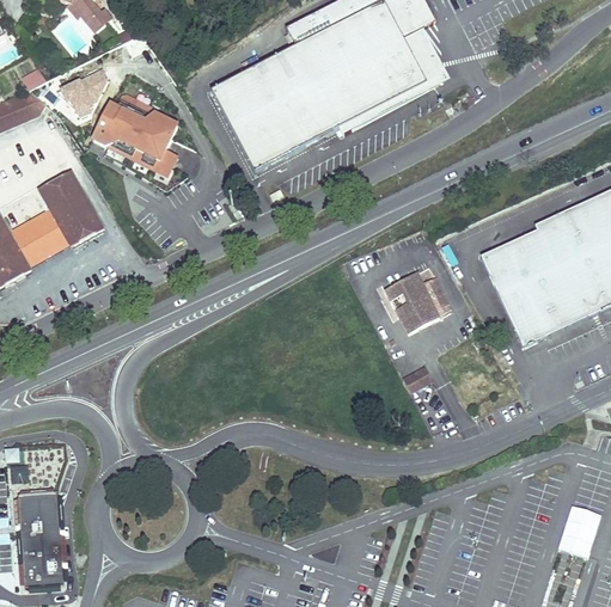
[(65,0),(71,2),(81,14),(87,22),(101,11),(101,10),(92,0),(65,0)]
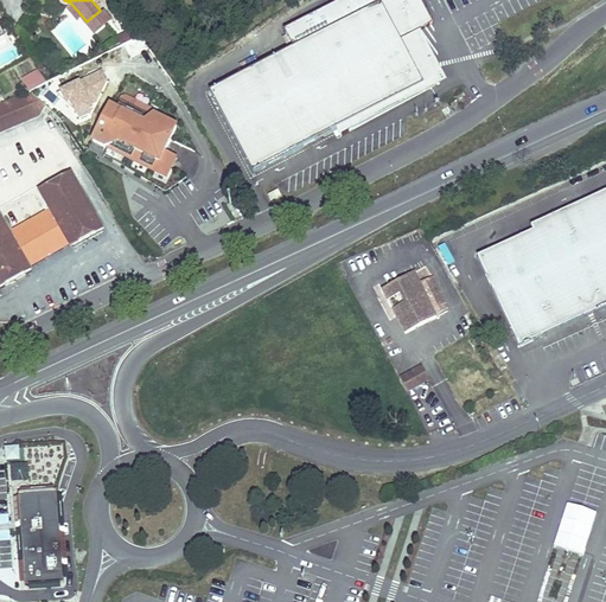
[(209,88),(253,170),(336,126),(339,132),(349,127),(345,121),(423,79),(400,36),(419,26),(432,19),(421,0),(332,0),(284,26),(293,44),(209,88)]
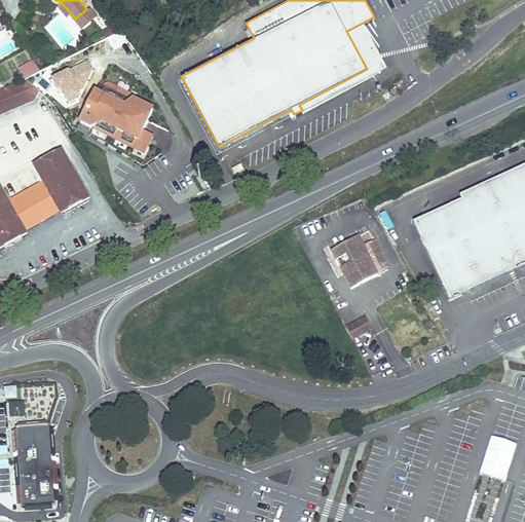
[(67,14),(70,12),(61,2),(59,4),(67,14)]
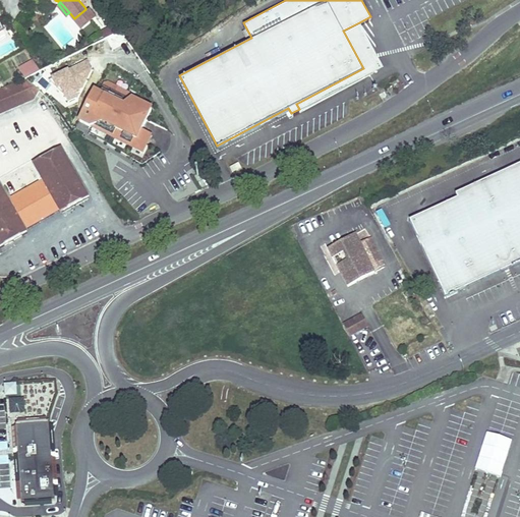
[(74,18),(80,26),(95,14),(89,6),(85,8),(85,9),(74,18)]
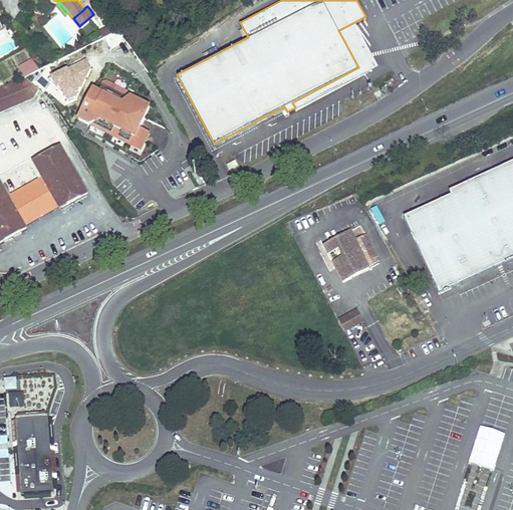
[(97,28),(101,35),(117,27),(113,20),(97,28)]
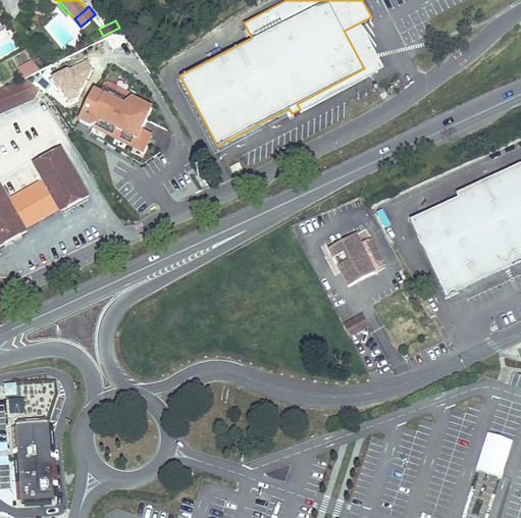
[(297,104),(300,109),(383,65),(360,22),(344,31),(364,68),(297,104)]
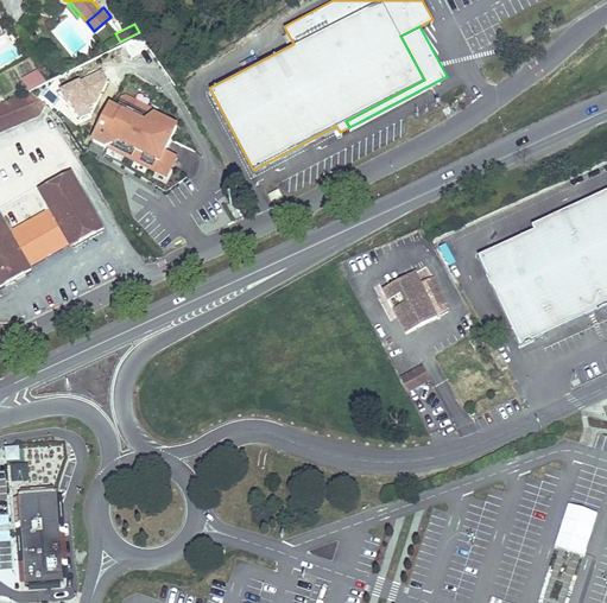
[(26,88),(44,81),(38,65),(19,74),(26,88)]
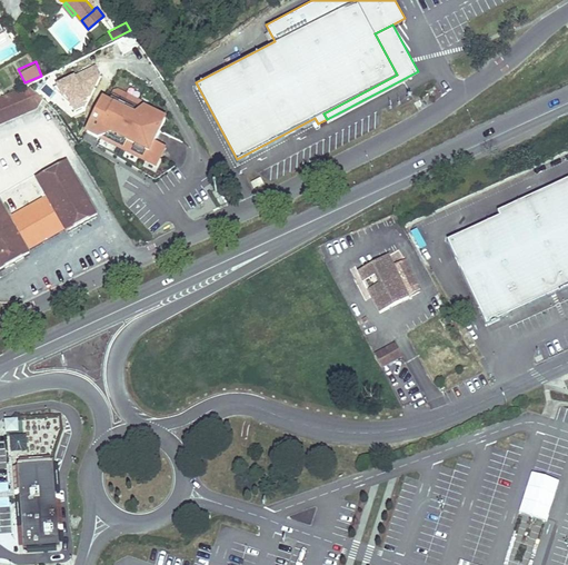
[(53,83),(69,112),(87,103),(81,91),(103,79),(93,61),(53,83)]
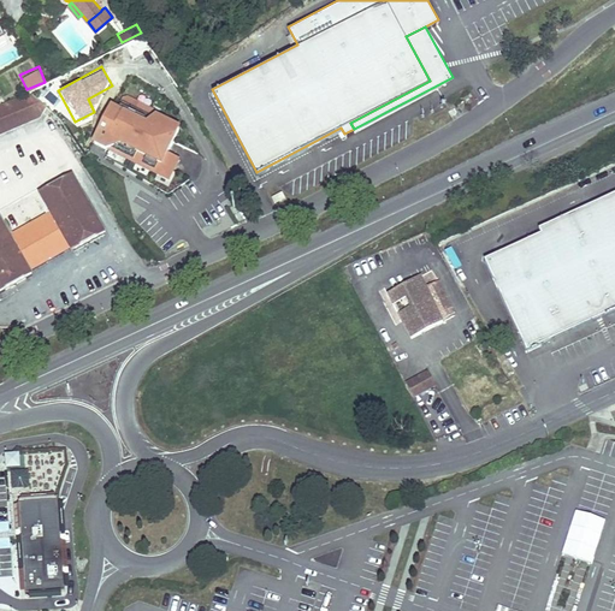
[(0,130),(39,113),(45,102),(29,89),(0,102),(0,130)]
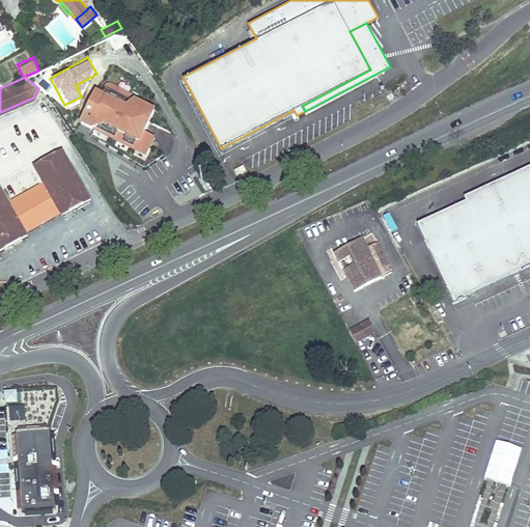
[(95,89),(100,91),(105,82),(101,80),(92,88),(95,89)]
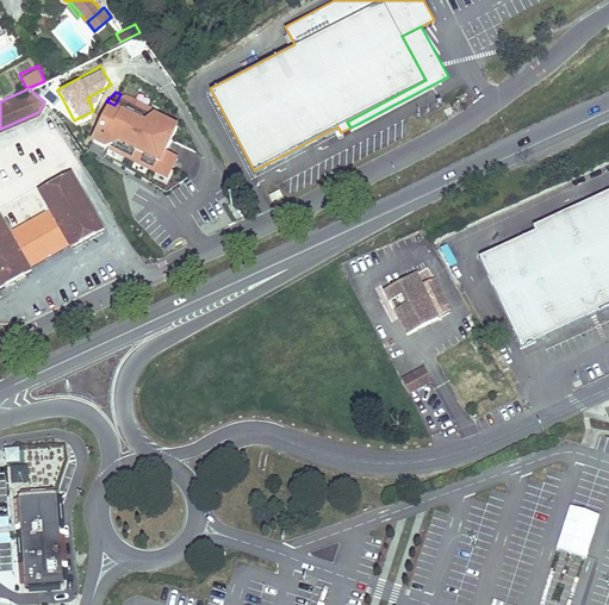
[(110,103),(109,106),(93,138),(105,144),(107,143),(166,173),(176,153),(165,147),(176,124),(155,113),(151,111),(153,107),(125,93),(120,94),(115,105),(110,103)]
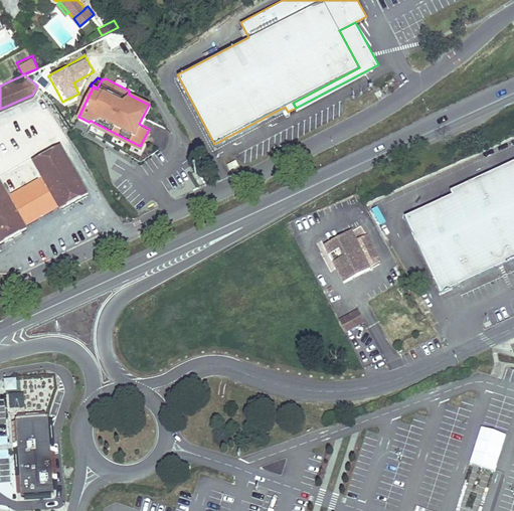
[(0,240),(26,226),(24,223),(58,204),(60,207),(88,192),(58,143),(32,158),(41,175),(7,194),(0,181),(0,240)]
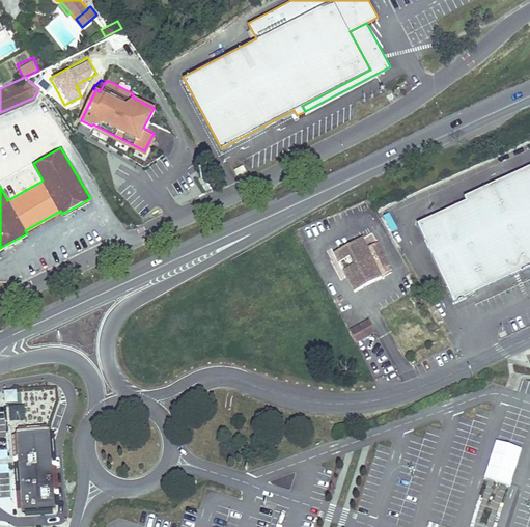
[(233,167),(236,172),(245,167),(243,162),(233,167)]
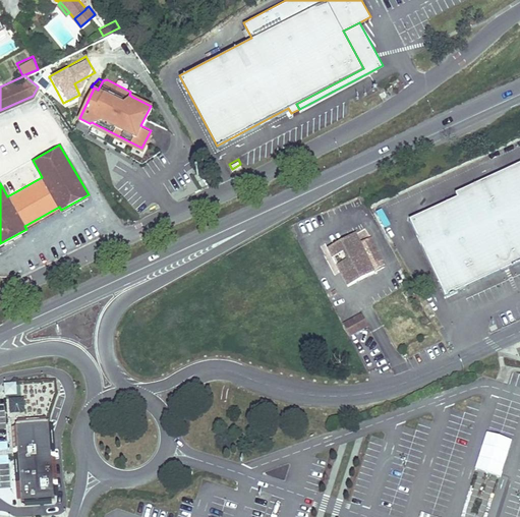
[(409,217),(445,294),(467,284),(463,276),(498,261),(501,269),(519,260),(519,160),(455,190),(457,195),(409,217)]
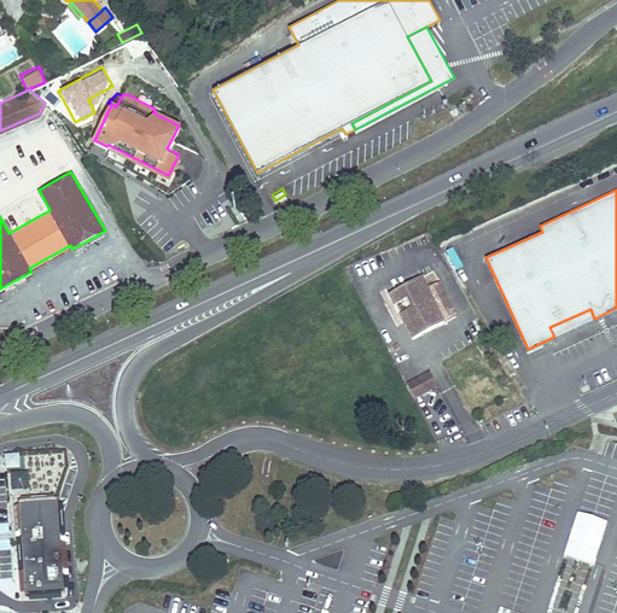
[(388,291),(412,336),(455,313),(438,278),(426,284),(420,273),(388,291)]
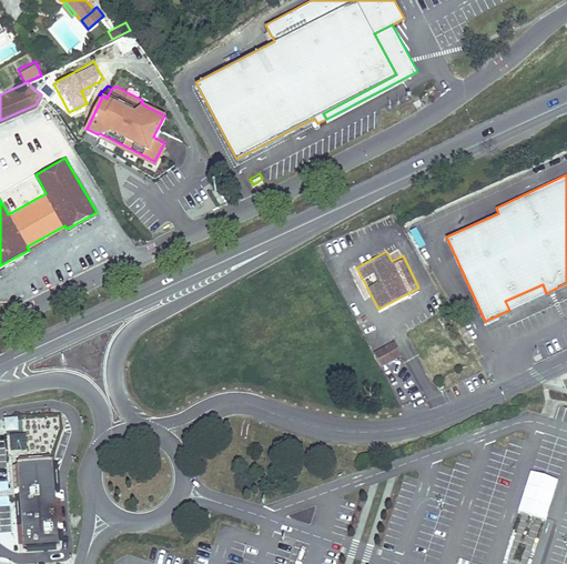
[(505,301),(509,310),(546,293),(543,284),(505,301)]
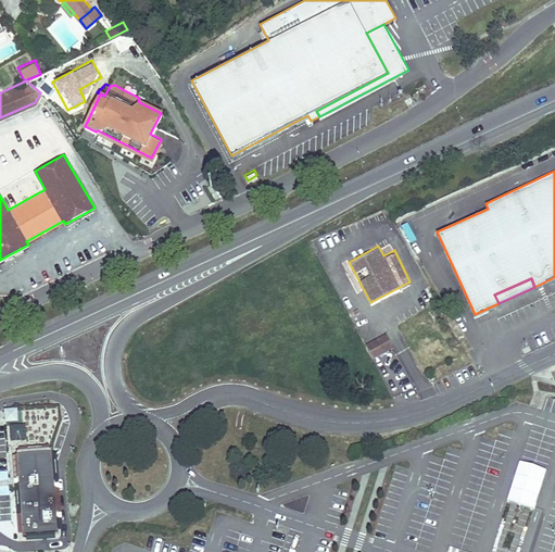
[(365,342),(371,355),(391,345),(385,333),(365,342)]
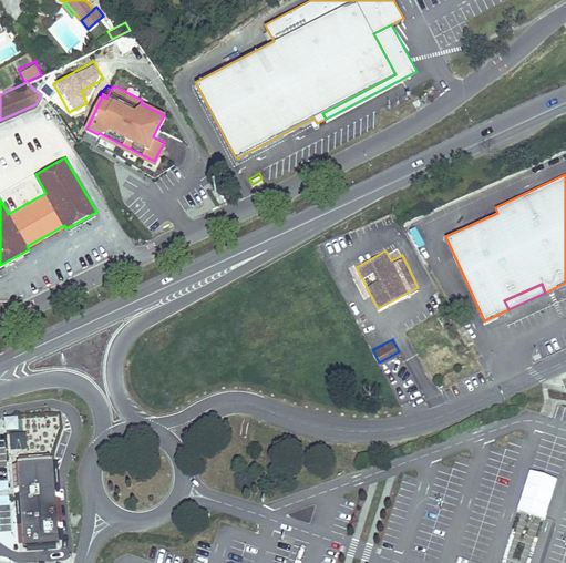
[(38,431),(55,430),(55,413),(38,415),(38,431)]
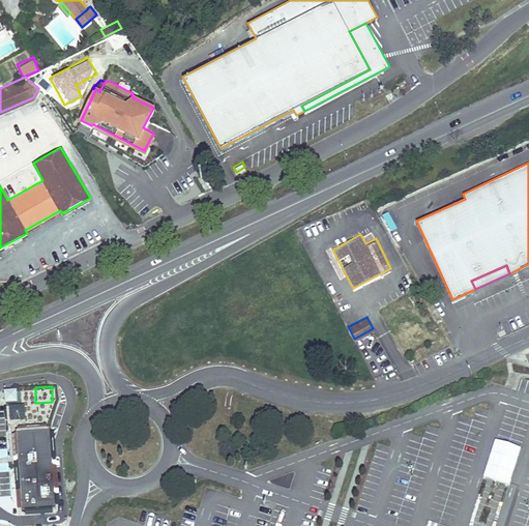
[(2,400),(16,400),(16,387),(2,387),(2,400)]
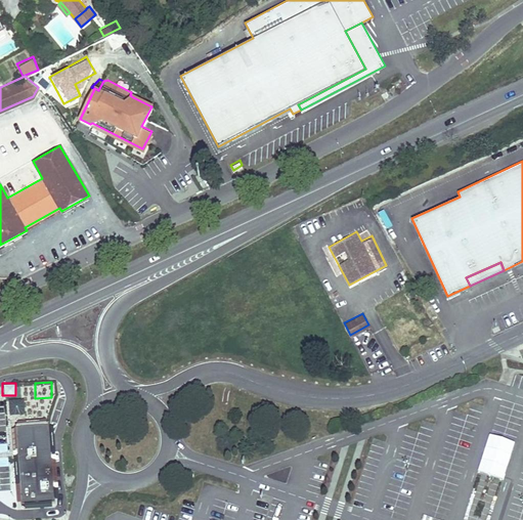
[(7,396),(7,413),(24,413),(24,396),(7,396)]
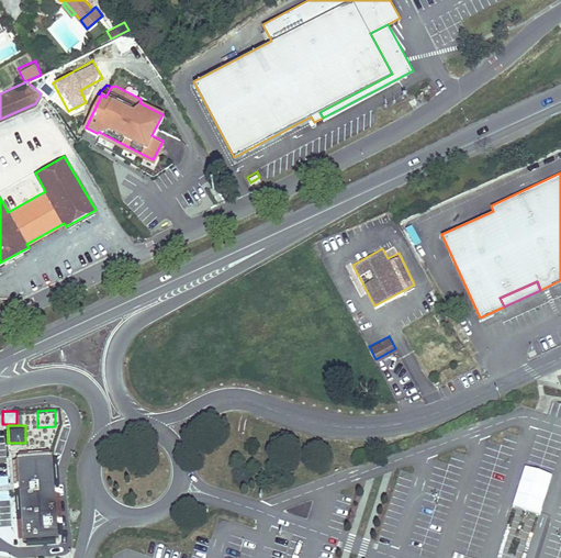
[(15,453),(22,538),(58,536),(57,520),(59,520),(58,515),(57,515),(55,489),(57,489),(56,484),(55,484),(52,450),(15,453)]
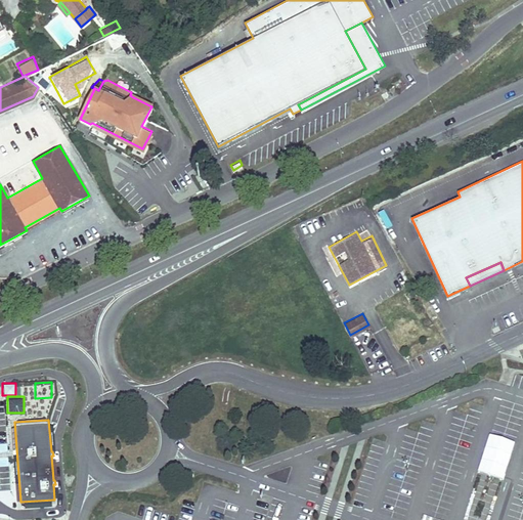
[(426,506),(424,512),(442,517),(444,511),(426,506)]
